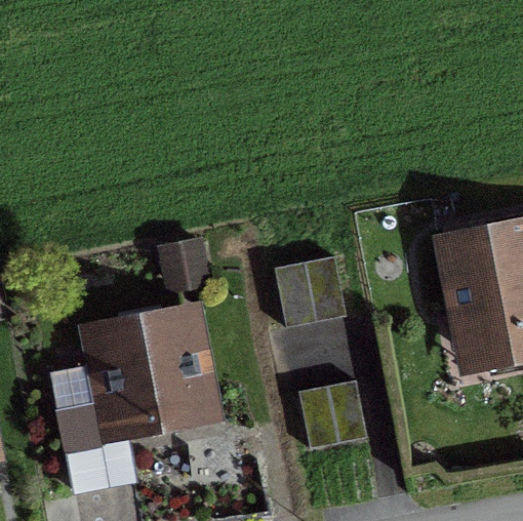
[(482,363),(522,355),(522,222),(442,239),(456,315),(472,312),(482,363)]
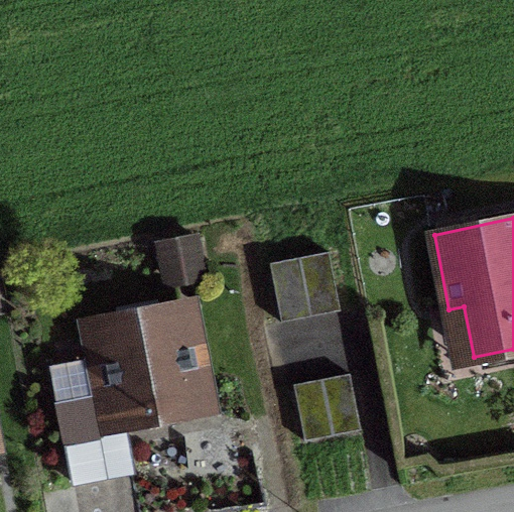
[(195,236),(157,244),(163,273),(201,266),(195,236)]
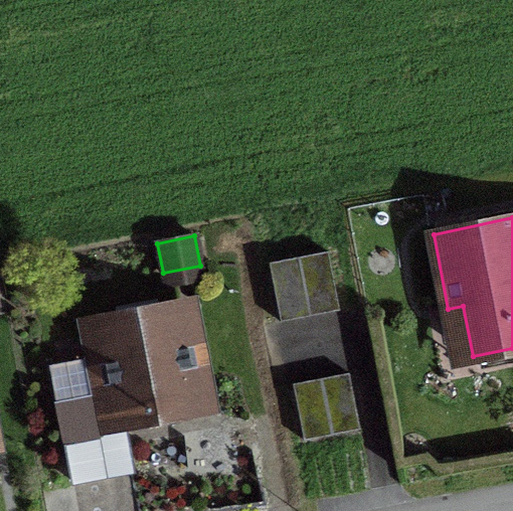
[(280,321),(339,310),(327,250),(268,262),(280,321)]
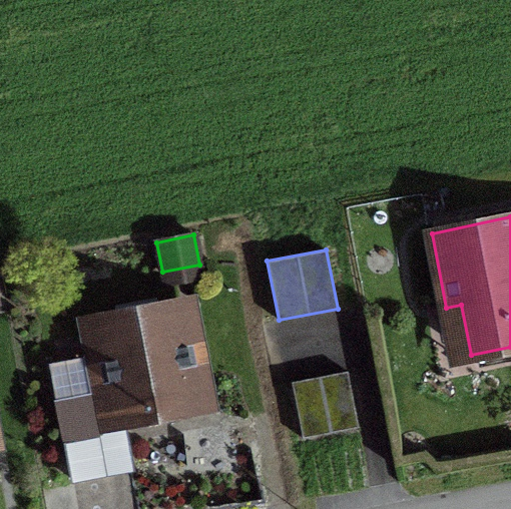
[(197,402),(179,309),(95,325),(101,356),(51,366),(72,479),(105,474),(95,421),(197,402)]
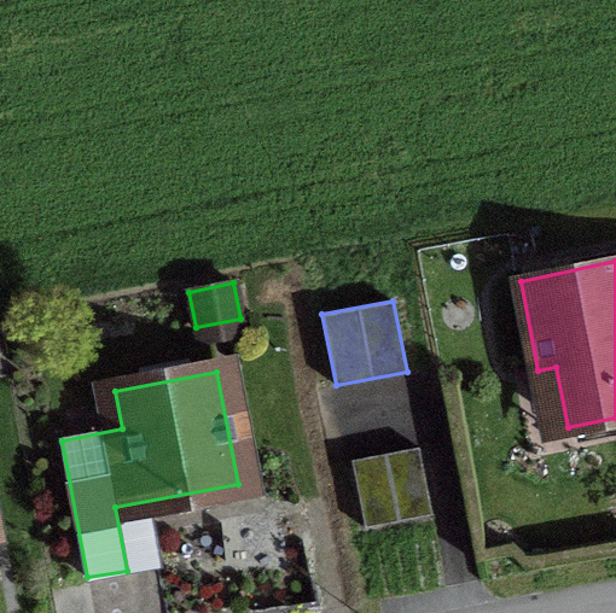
[(364,527),(431,514),(418,447),(350,460),(364,527)]
